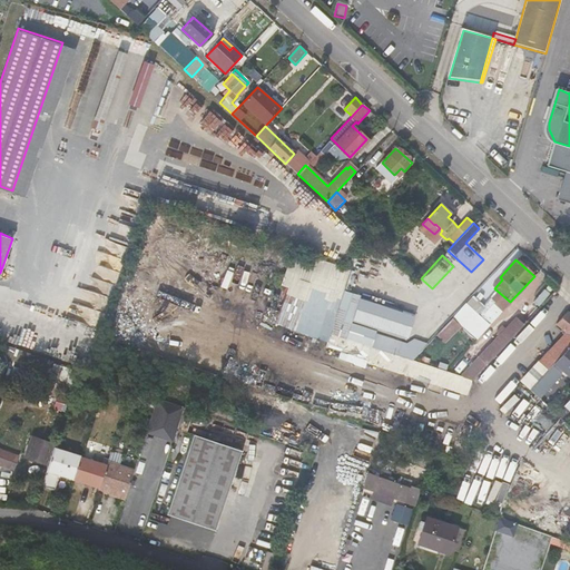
[(352,322),(360,297),(344,292),(331,335),(412,362),(428,344),(415,342),(408,343),(351,326),(352,322)]
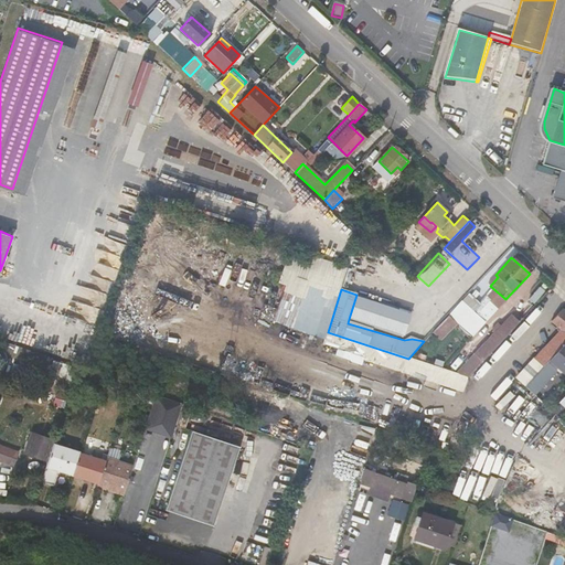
[(403,337),(411,311),(356,295),(349,319),(403,337)]
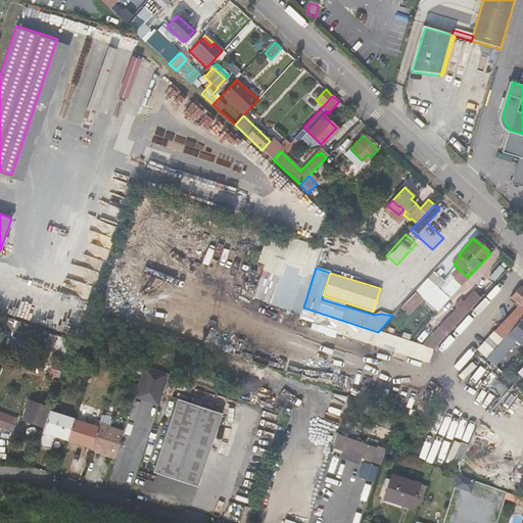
[(447,298),(426,279),(415,291),(418,295),(435,312),(447,298)]
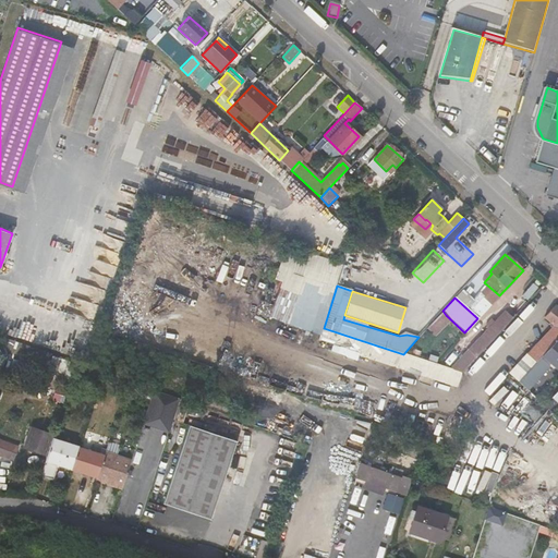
[(545,317),(555,327),(510,374),(519,381),(541,359),(544,355),(557,339),(557,307),(556,306),(545,317)]
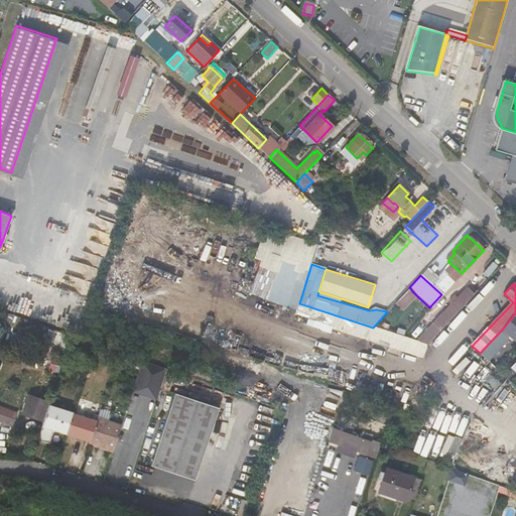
[(412,291),(409,287),(394,303),(398,306),(412,291)]
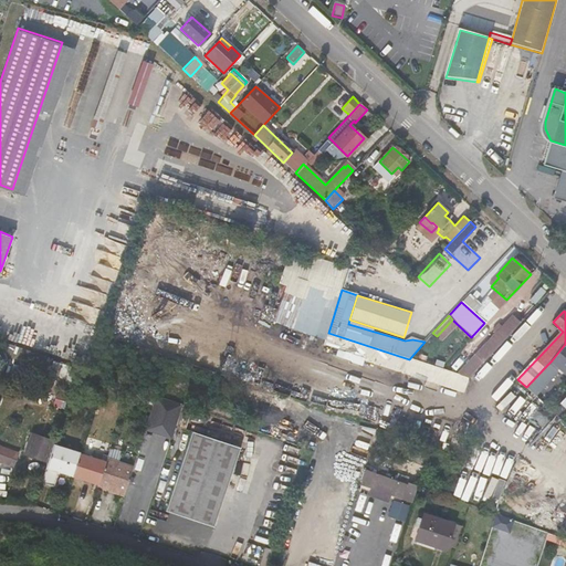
[(511,325),(507,322),(458,375),(469,379),(492,355),(521,324),(516,320),(511,325)]
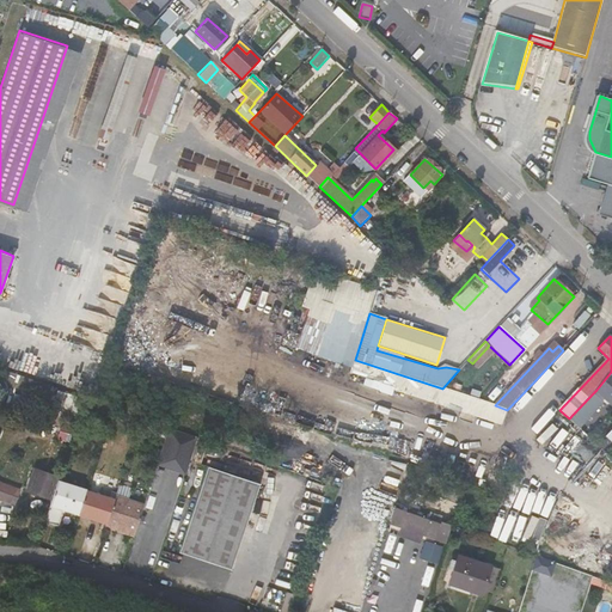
[(11,372),(7,384),(17,386),(20,375),(11,372)]
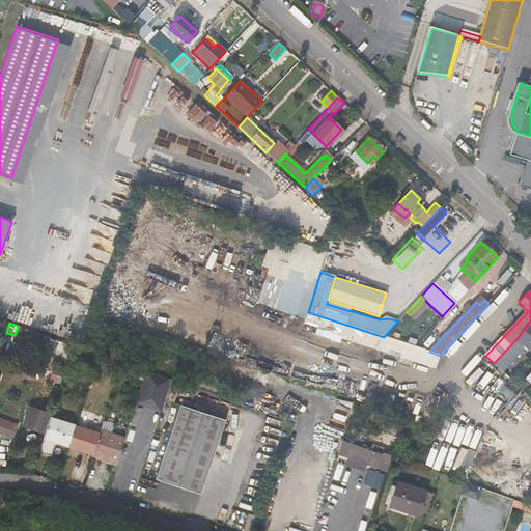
[(530,351),(530,350),(530,323),(518,338),(530,351)]
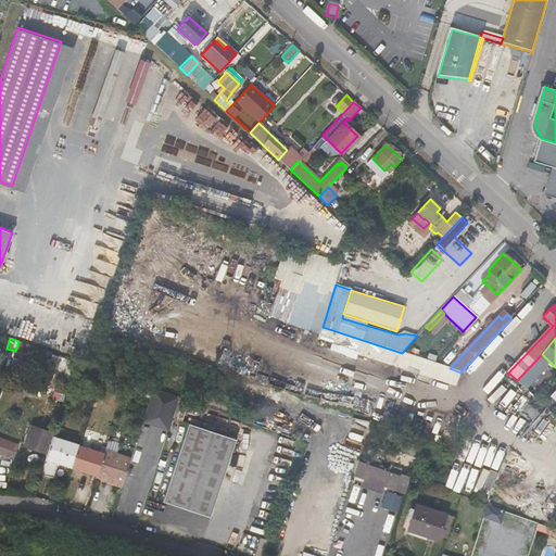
[(32,357),(35,346),(19,341),(15,351),(32,357)]
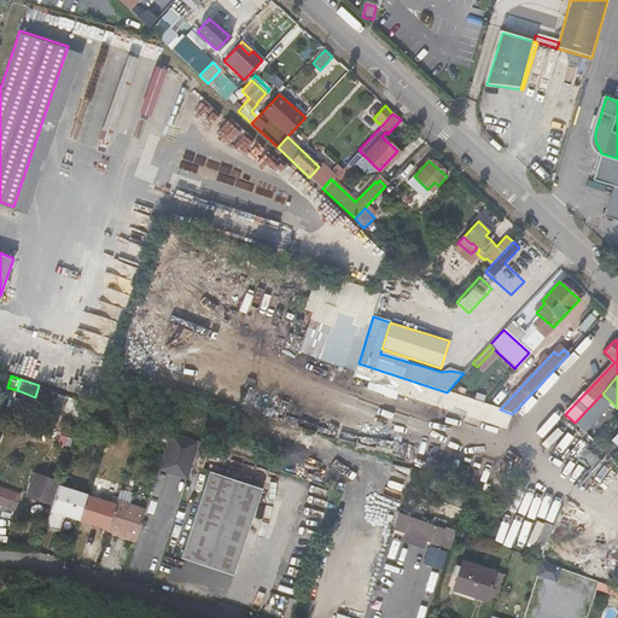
[(53,403),(57,391),(39,385),(35,397),(53,403)]
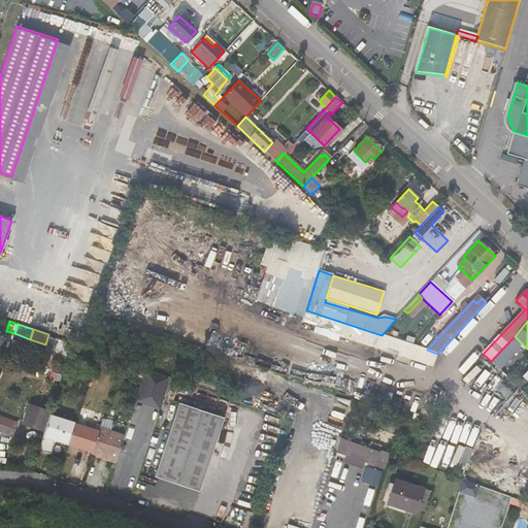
[(520,347),(512,339),(491,361),(499,369),(520,347)]
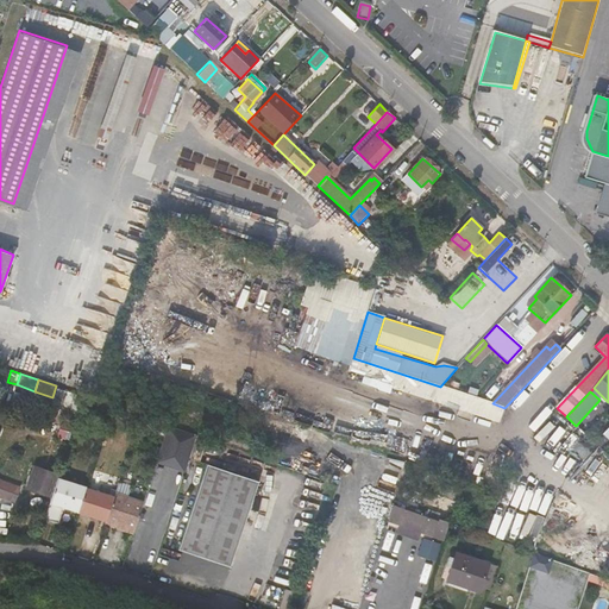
[(560,422),(570,431),(576,426),(566,416),(560,422)]
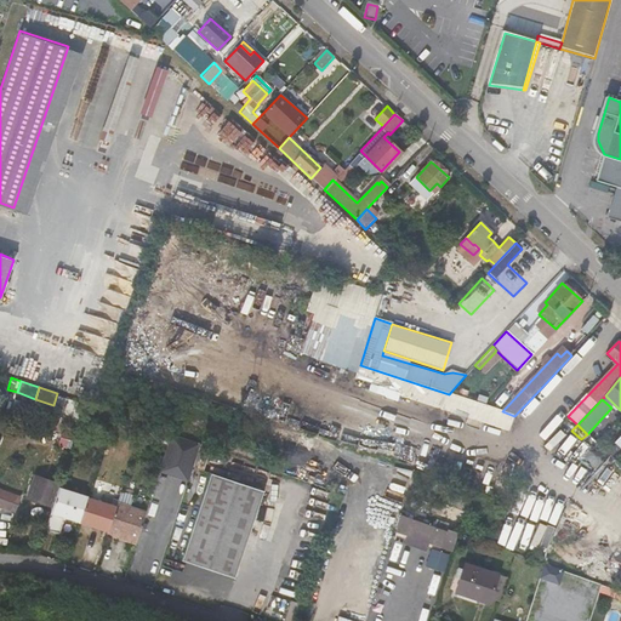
[(160,468),(188,478),(200,444),(171,433),(160,468)]
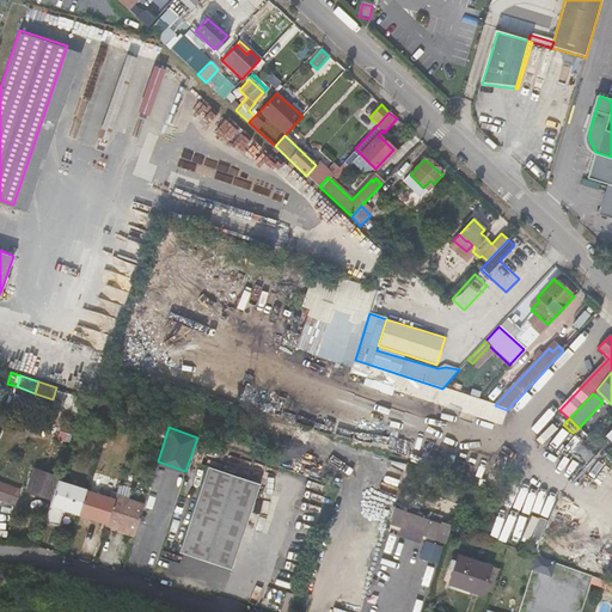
[(158,461),(155,469),(184,478),(185,471),(158,461)]
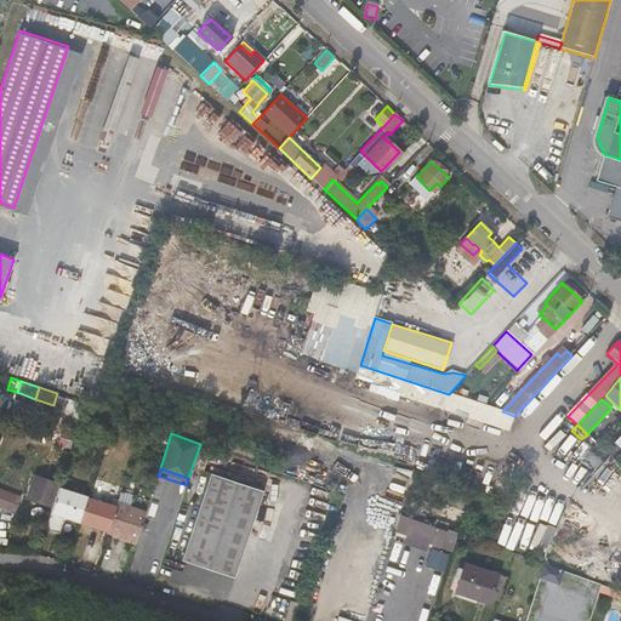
[(30,493),(35,495),(34,499),(33,500),(49,505),(53,489),(51,485),(43,482),(43,478),(36,476),(30,493)]
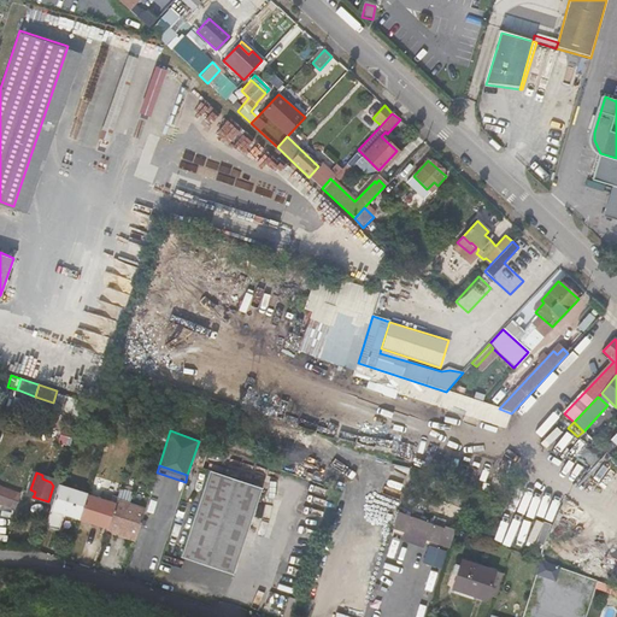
[(181,558),(233,576),(260,491),(209,474),(181,558)]
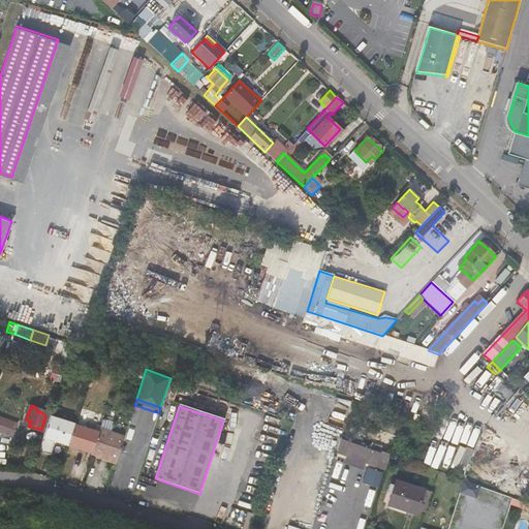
[(50,455),(55,440),(67,444),(73,424),(74,423),(50,414),(38,450),(50,455)]
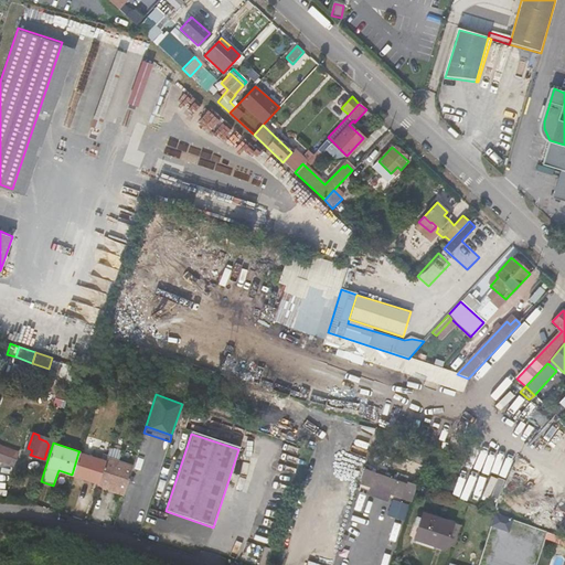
[(0,462),(12,467),(17,452),(0,446),(0,462)]
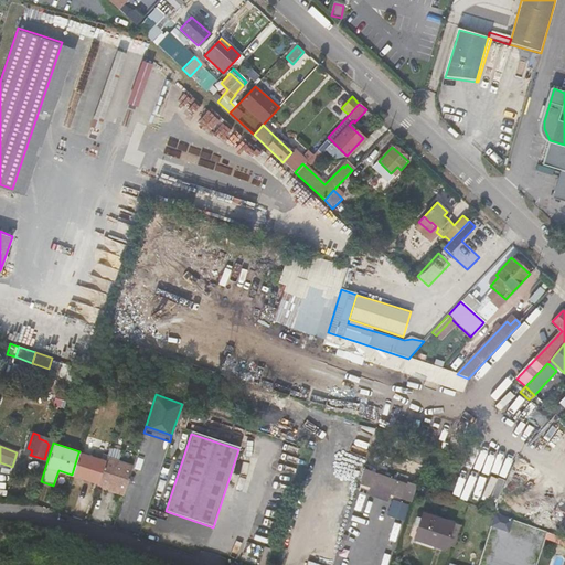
[(105,461),(78,452),(72,475),(97,483),(105,461)]
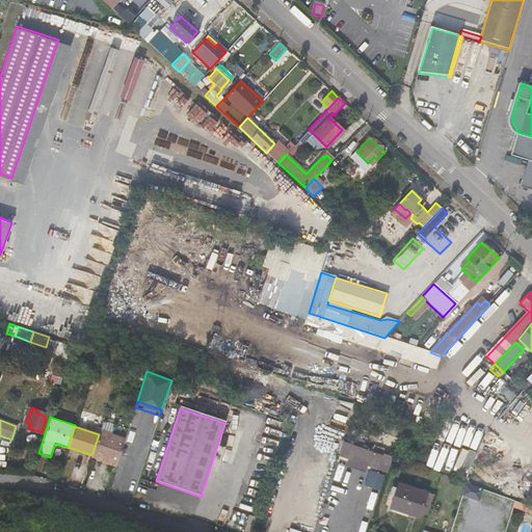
[(91,455),(90,458),(100,460),(101,457),(116,463),(125,437),(100,430),(99,434),(91,455)]
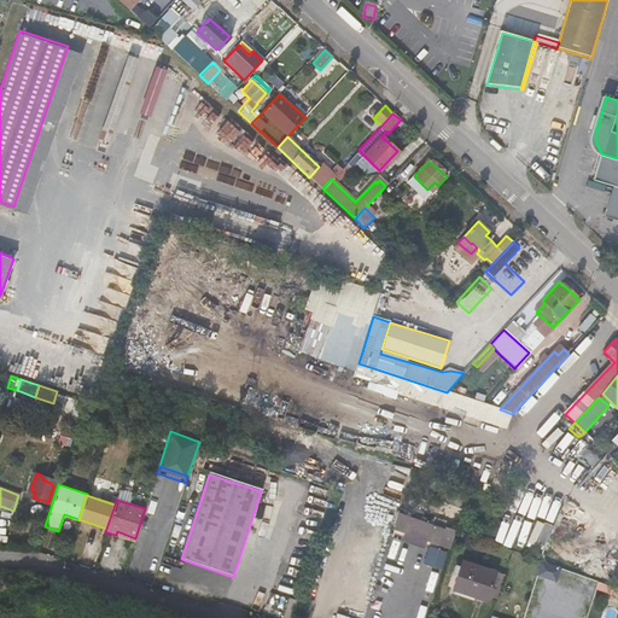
[(408,531),(427,538),(450,546),(455,532),(401,514),(396,528),(408,531)]
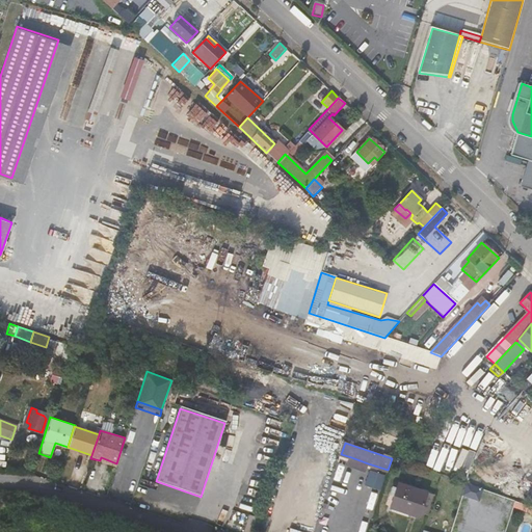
[(101,457),(100,460),(115,467),(116,463),(101,457)]
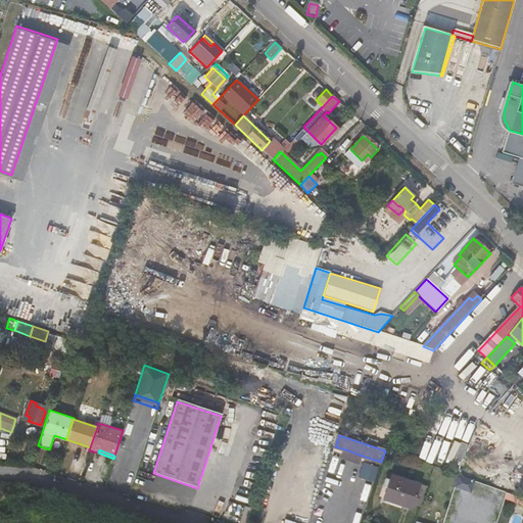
[(344,454),(361,460),(362,456),(345,449),(344,454)]
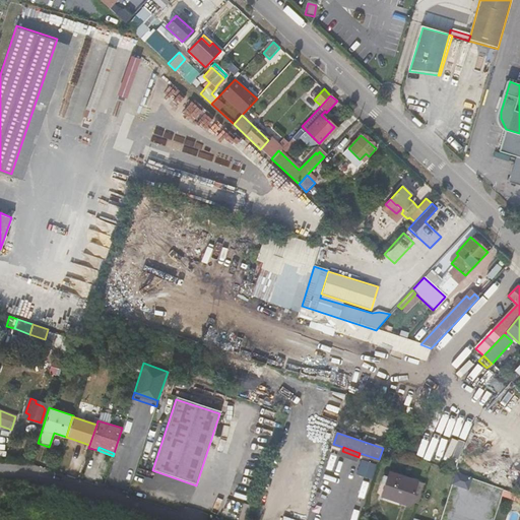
[(400,501),(409,504),(410,502),(417,481),(389,472),(382,495),(400,501)]
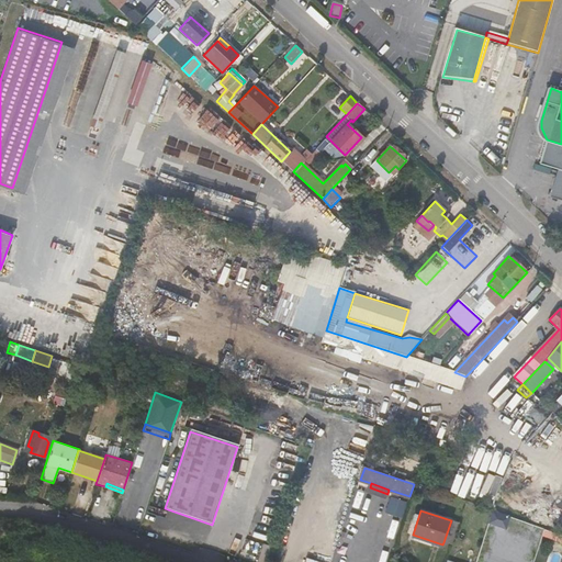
[(451,520),(444,542),(452,546),(459,523),(451,520)]
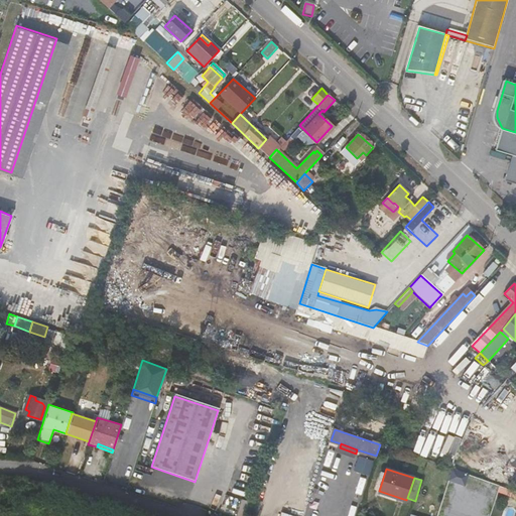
[(377,495),(396,502),(397,497),(379,491),(377,495)]
